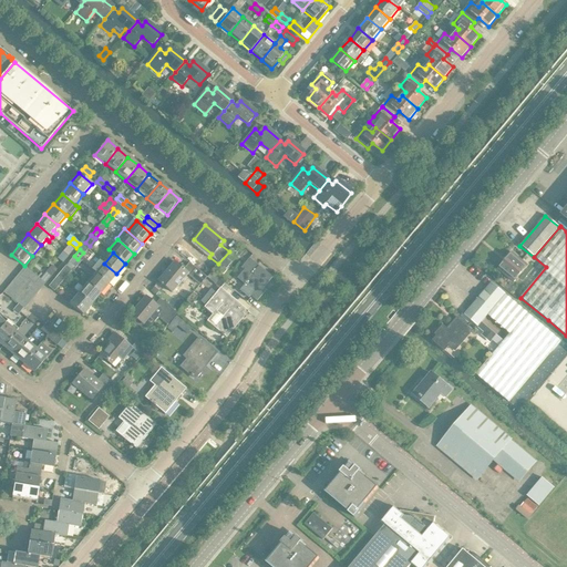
[(513,282),(526,266),(511,254),(497,269),(513,282)]
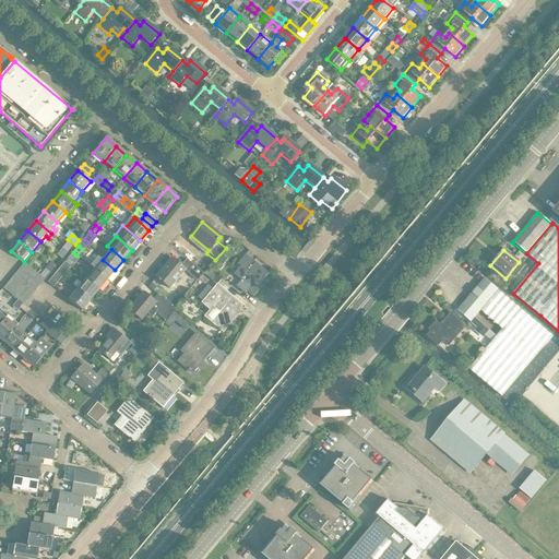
[(76,256),(73,252),(68,259),(71,262),(76,256)]
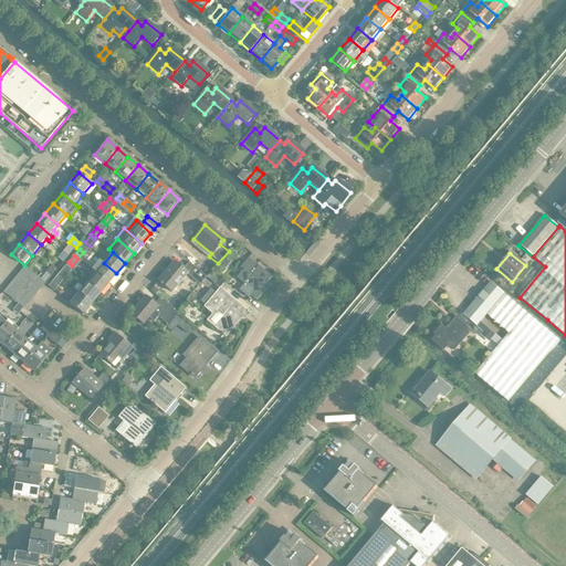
[(262,289),(271,278),(248,258),(240,268),(243,271),(237,279),(252,291),(249,295),(255,301),(264,291),(262,289)]
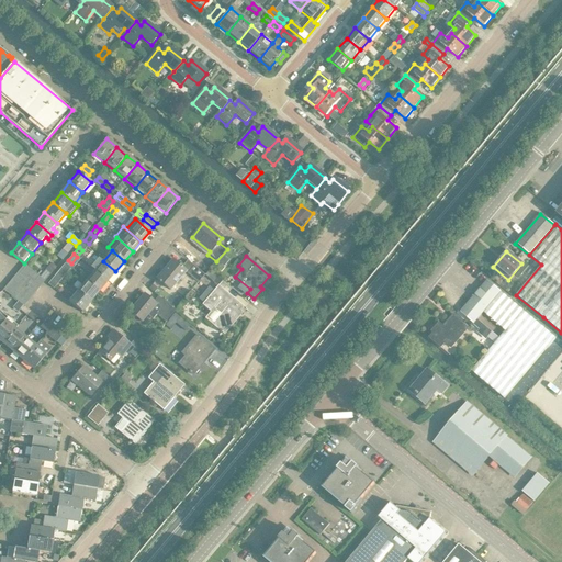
[(180,261),(178,265),(172,259),(156,278),(169,290),(184,271),(198,282),(204,274),(188,260),(183,265),(180,261)]
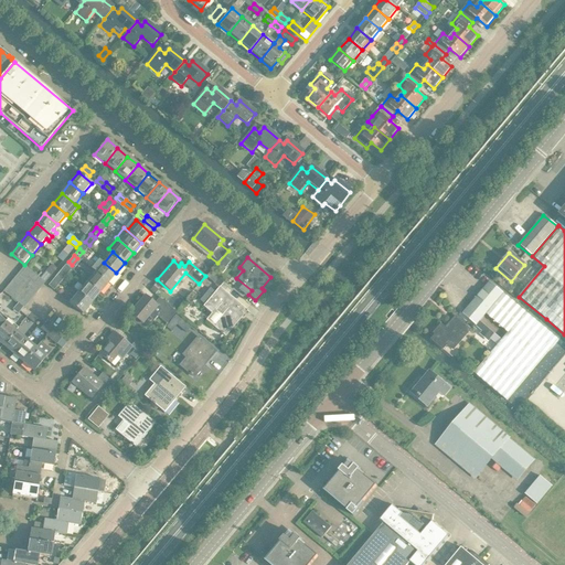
[(116,273),(104,263),(95,273),(108,283),(116,273)]
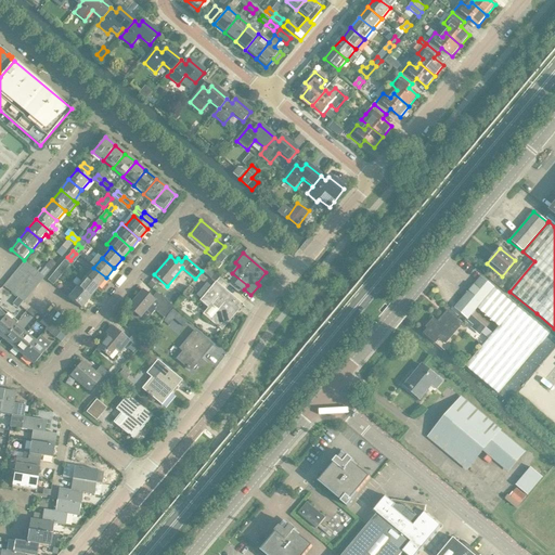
[(64,260),(56,270),(62,274),(69,265),(64,260)]
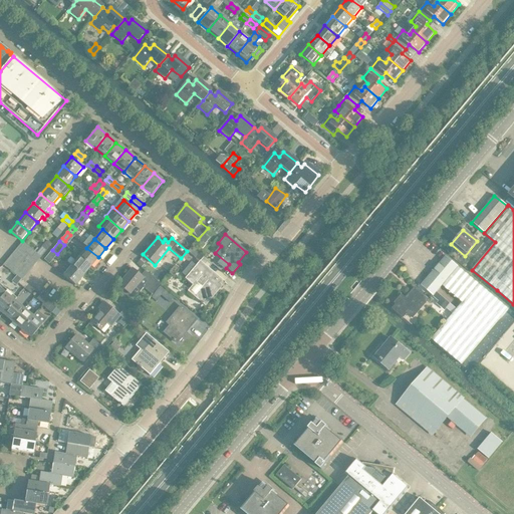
[(18,246),(28,254),(32,249),(22,242),(18,246)]
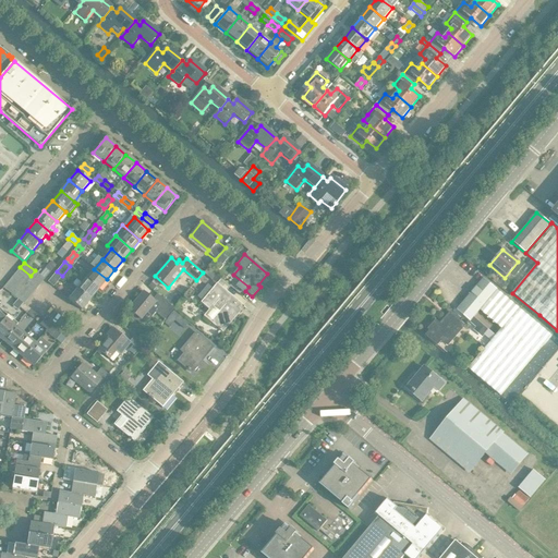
[(53,268),(48,265),(39,275),(45,279),(53,268)]
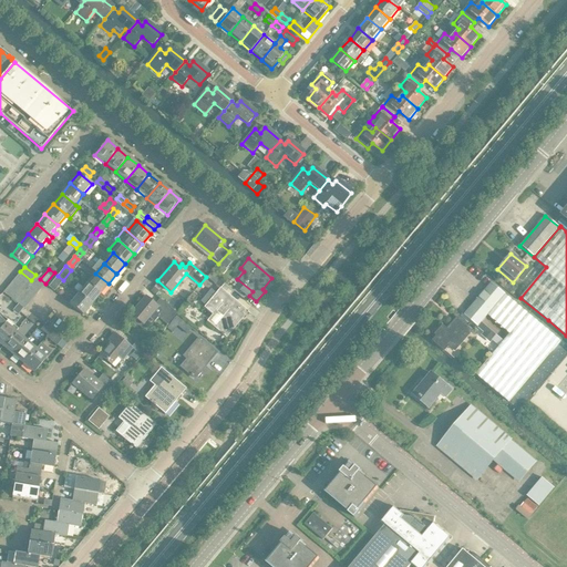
[(16,277),(27,286),(31,280),(20,271),(16,277)]
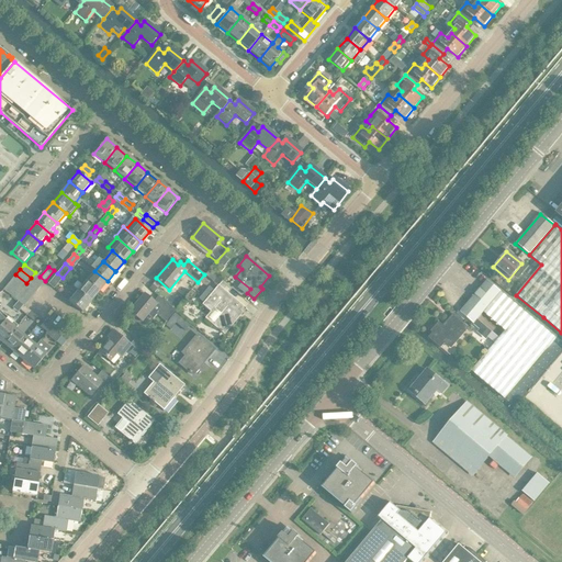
[(209,270),(204,274),(217,287),(222,281),(209,270)]
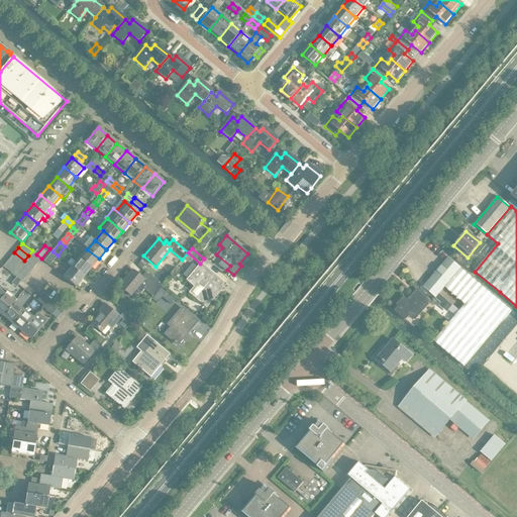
[(99,259),(87,249),(79,259),(91,269),(99,259)]
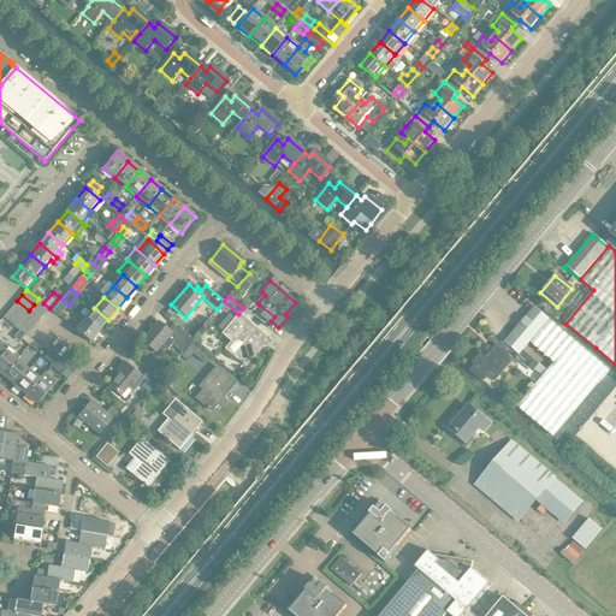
[(49,308),(43,303),(39,298),(34,304),(45,314),(49,308)]
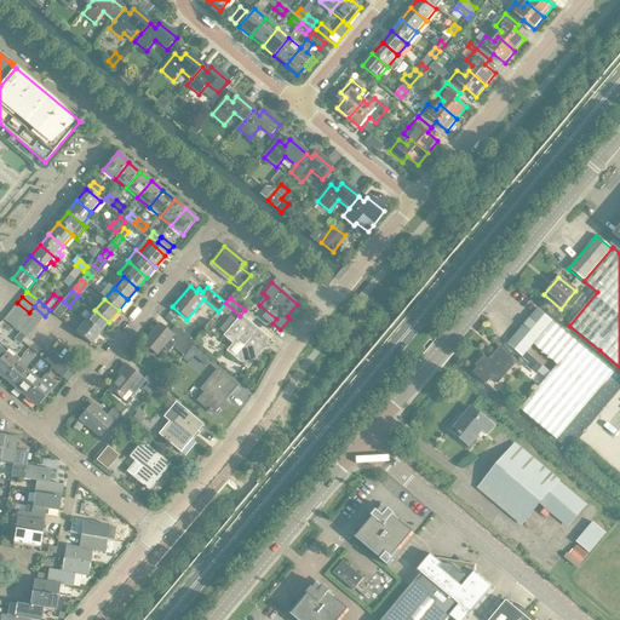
[(59,319),(69,306),(63,302),(53,314),(59,319)]
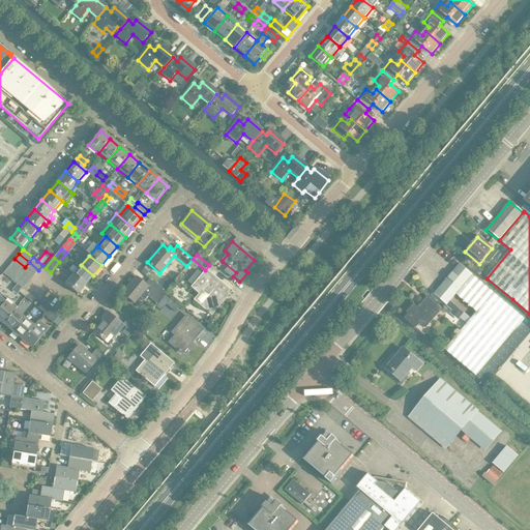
[(11,263),(21,271),(25,267),(15,259),(11,263)]
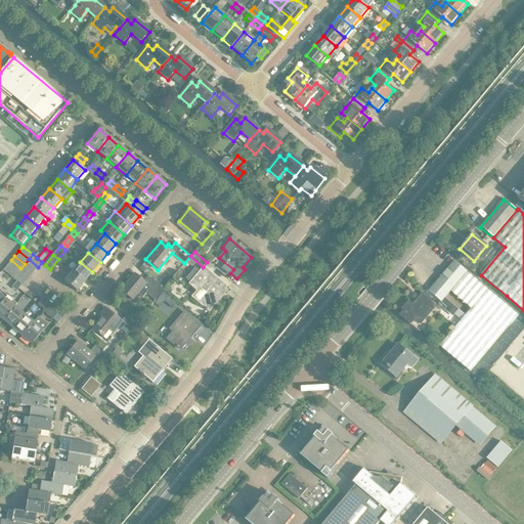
[(25,264),(34,271),(38,267),(29,259),(25,264)]
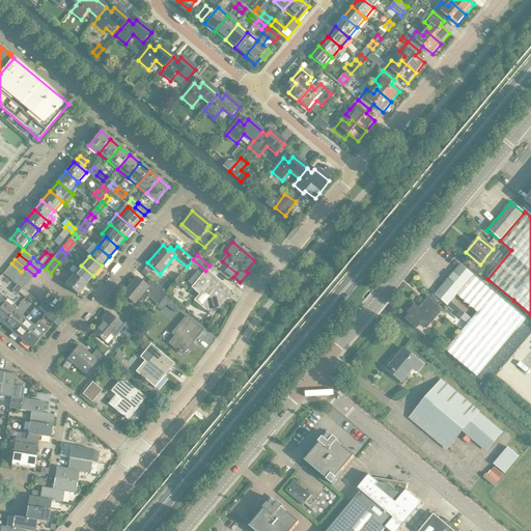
[(7,269),(17,277),(21,272),(11,263),(7,269)]
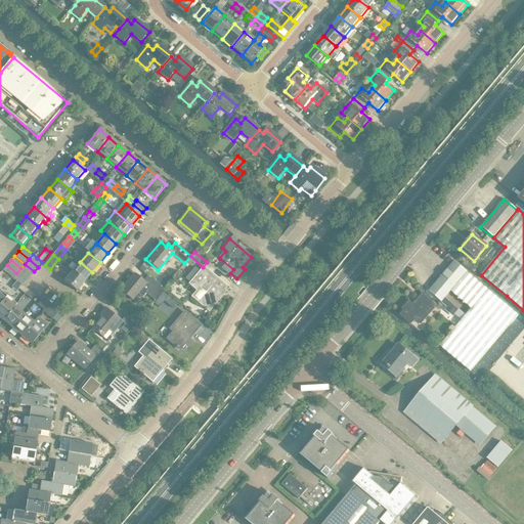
[(73,271),(84,281),(92,272),(80,262),(73,271)]
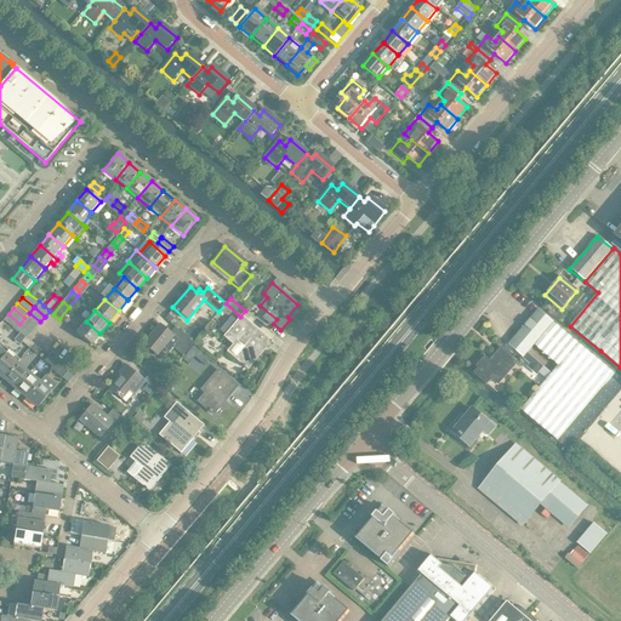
[(562,330),(560,330),(539,312),(510,346),(524,359),(529,364),(527,368),(536,376),(543,368),(528,354),(535,346),(540,340),(548,346),(562,330)]
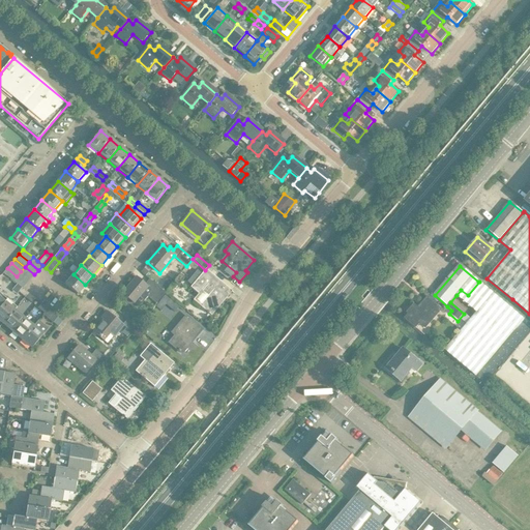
[(21,271),(30,280),(34,274),(25,267),(21,271)]
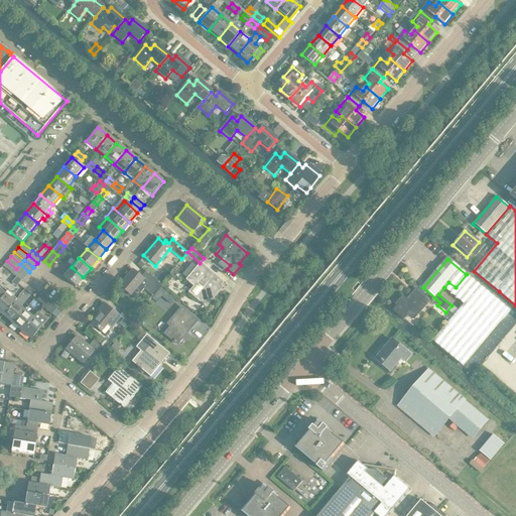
[(8,270),(12,274),(16,269),(7,261),(3,266),(8,270)]
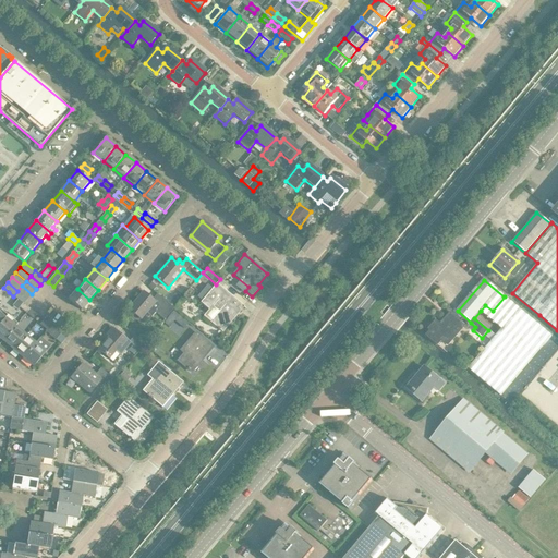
[(216,284),(213,289),(207,284),(197,296),(203,301),(201,303),(209,310),(213,306),(219,312),(210,323),(222,332),(243,307),(216,284)]
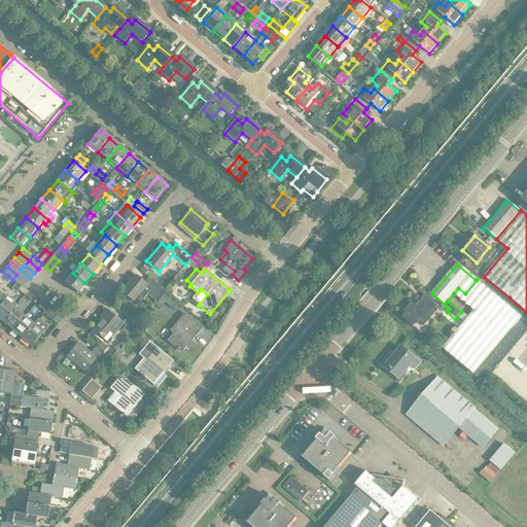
[(30,278),(21,270),(16,275),(26,282),(30,278)]
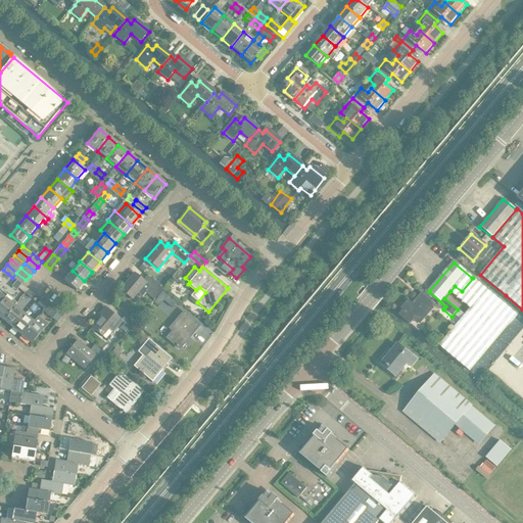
[(84,281),(73,271),(64,281),(76,290),(84,281)]
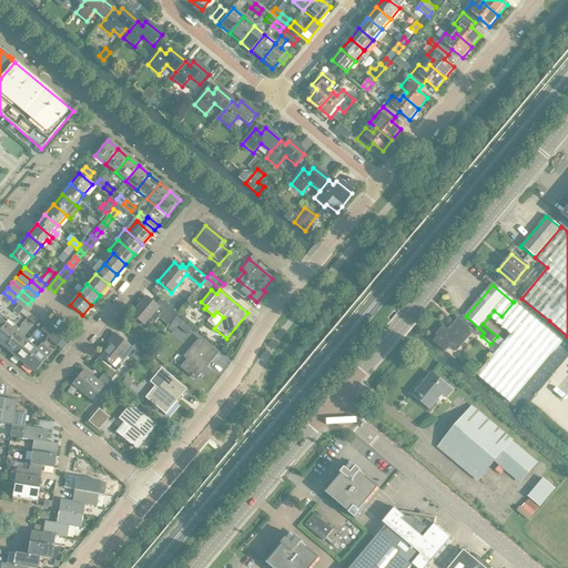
[(13,302),(23,310),(24,308),(28,304),(18,296),(13,302)]
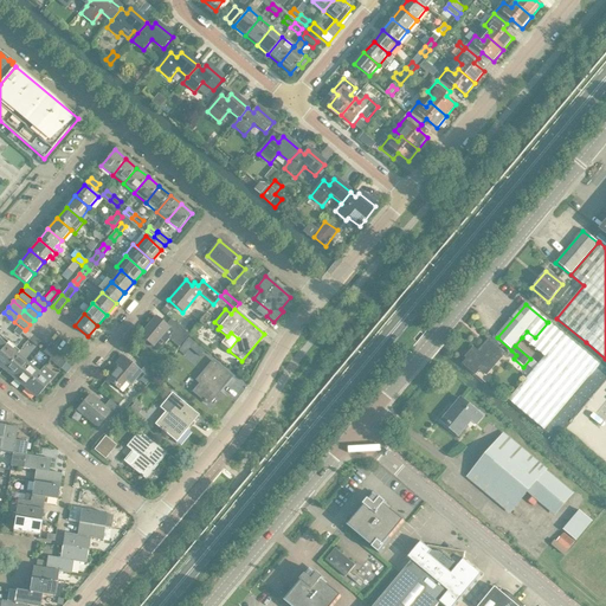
[(153,347),(168,328),(155,317),(139,335),(153,347)]
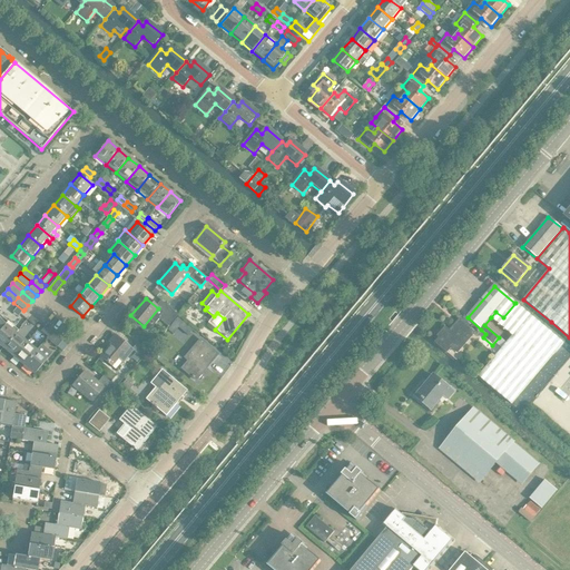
[(511,404),(563,343),(516,302),(514,303),(516,303),(503,317),(495,312),(491,317),(513,336),(479,376),(511,404)]
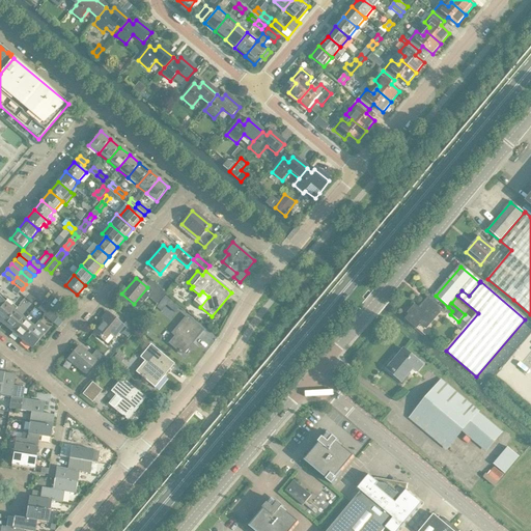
[(19,294),(25,298),(29,294),(23,288),(22,289),(19,294)]
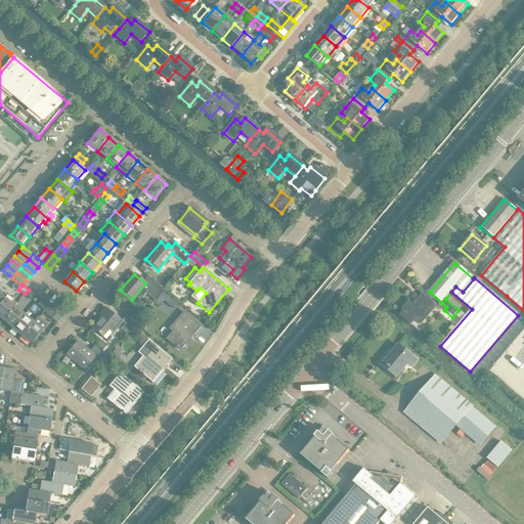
[(29,290),(25,294),(31,300),(35,296),(29,290)]
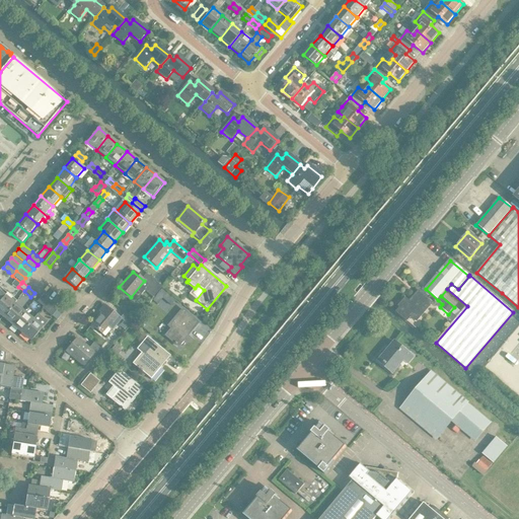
[(161,288),(153,300),(168,310),(176,298),(161,288)]
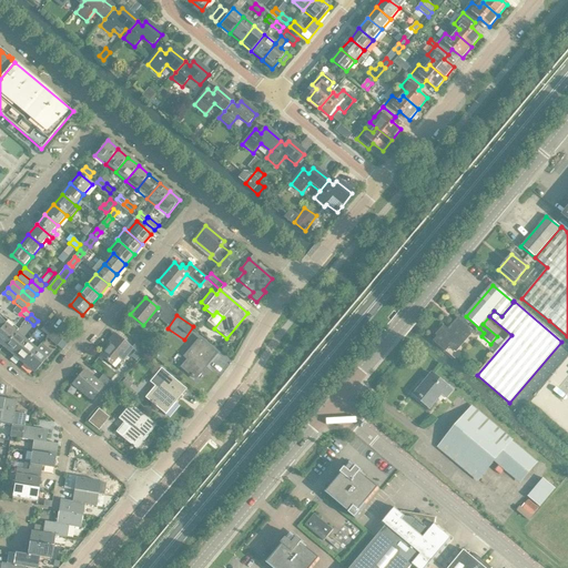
[(0,345),(3,347),(16,332),(11,327),(12,326),(8,322),(6,324),(0,318),(0,345)]
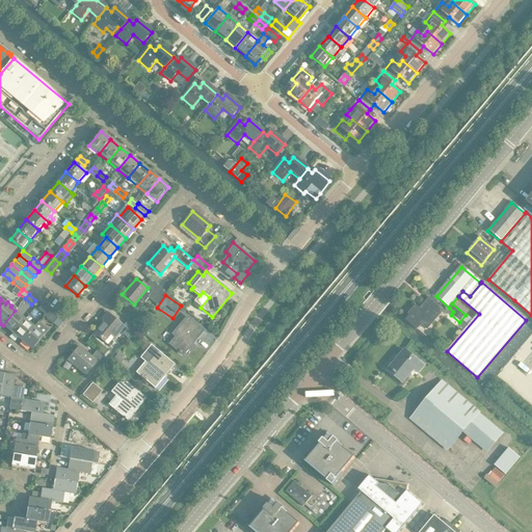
[(418,329),(421,325),(427,330),(444,312),(429,299),(420,311),(416,307),(408,315),(410,316),(407,320),(418,329)]
